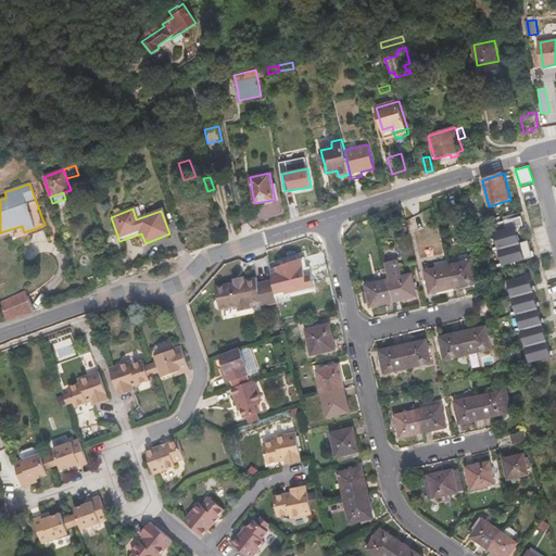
[(521,217),(492,224),(503,265),(532,257),(521,217)]
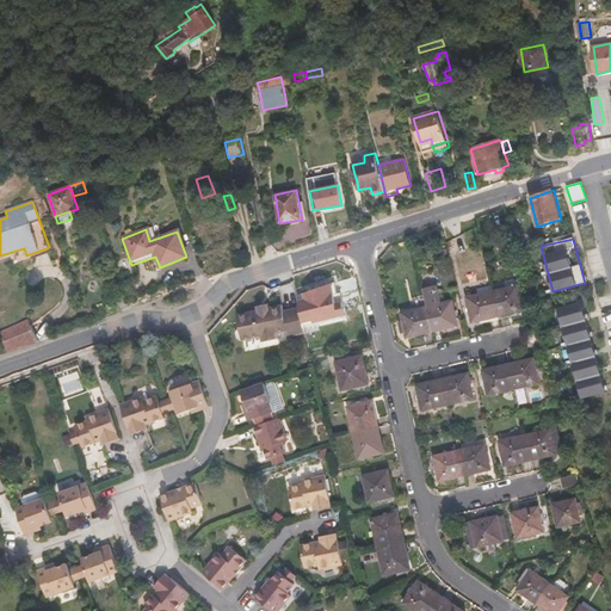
[(514,279),(491,284),(492,287),(493,292),(516,287),(514,282),(514,279)]
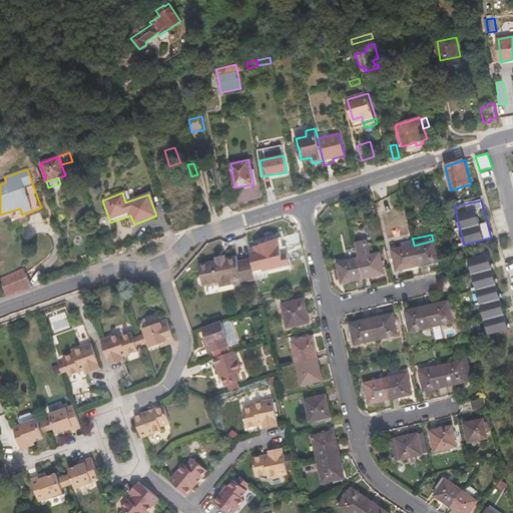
[(259,251),(250,253),(255,272),(255,274),(294,265),(292,253),(286,255),(282,240),(257,245),(259,251)]
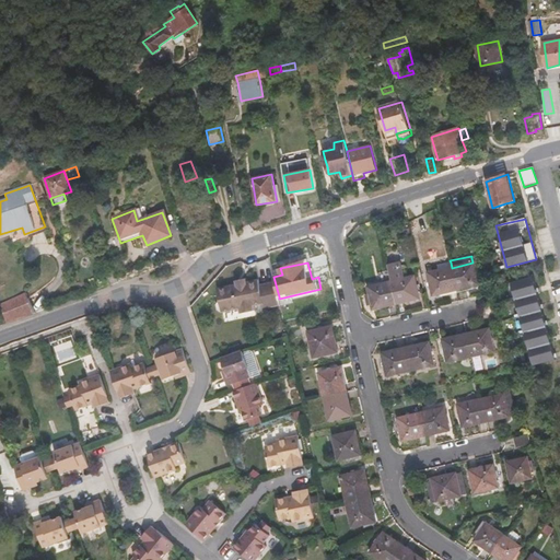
[(452,268),(456,290),(480,284),(478,277),(476,268),(475,263),(473,263),(452,268)]
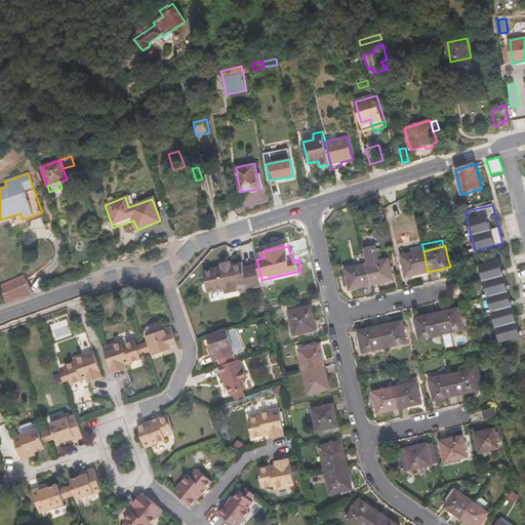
[(111,265),(105,247),(96,250),(103,268),(111,265)]
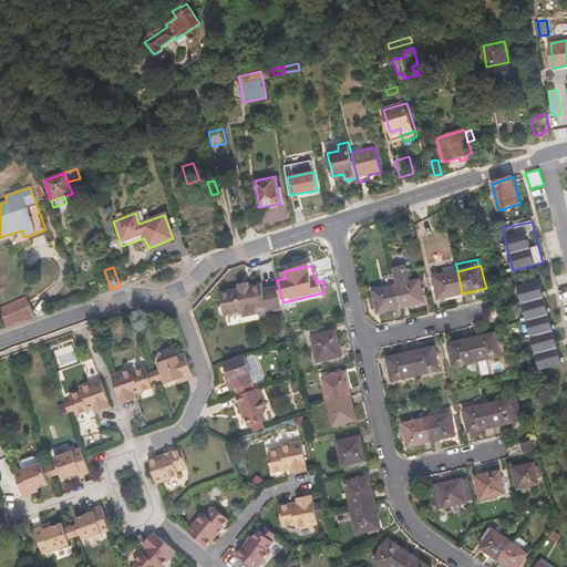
[(439,299),(462,294),(457,271),(444,274),(433,276),(439,299)]
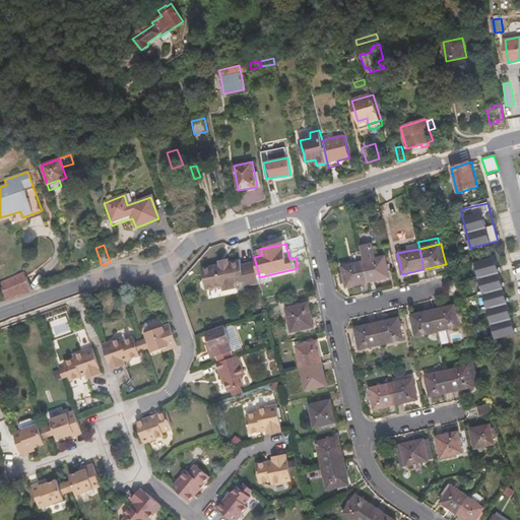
[(254,257),(253,253),(240,256),(239,251),(228,253),(218,255),(200,259),(203,270),(200,275),(201,279),(205,282),(221,278),(222,283),(236,280),(235,276),(244,274),(244,278),(259,275),(254,257)]
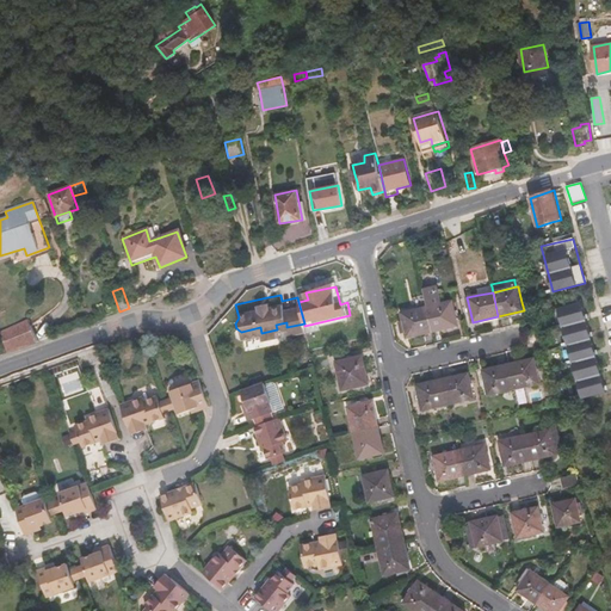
[(427,308),(432,332),(458,326),(455,309),(452,301),(427,308)]
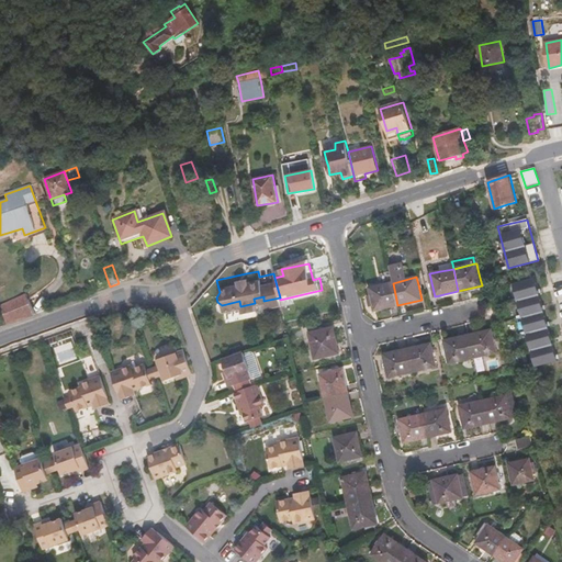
[(535,278),(513,284),(535,366),(557,360),(535,278)]
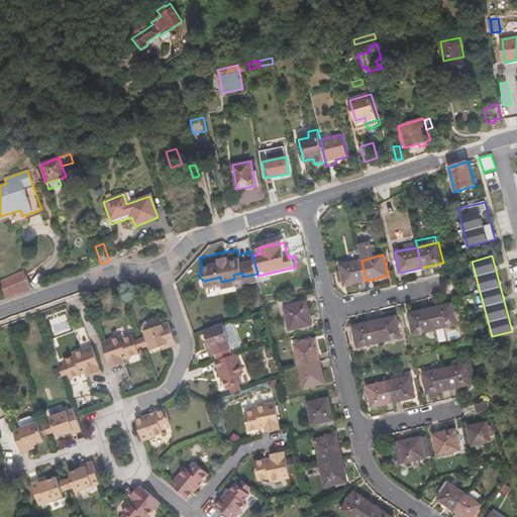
[(343,286),(366,281),(362,261),(354,262),(339,266),(341,274),(342,280),(343,286)]
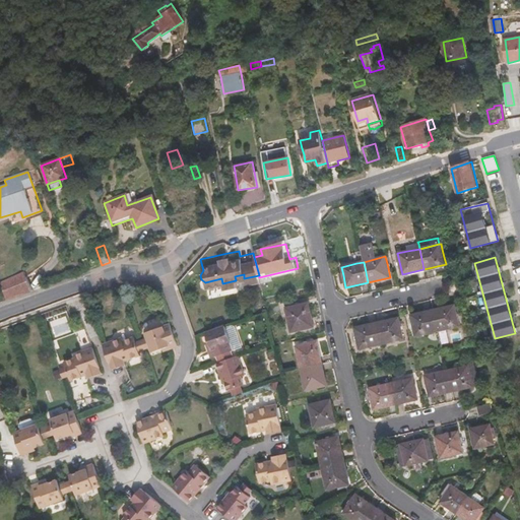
[(7,300),(33,290),(26,272),(0,282),(7,300)]
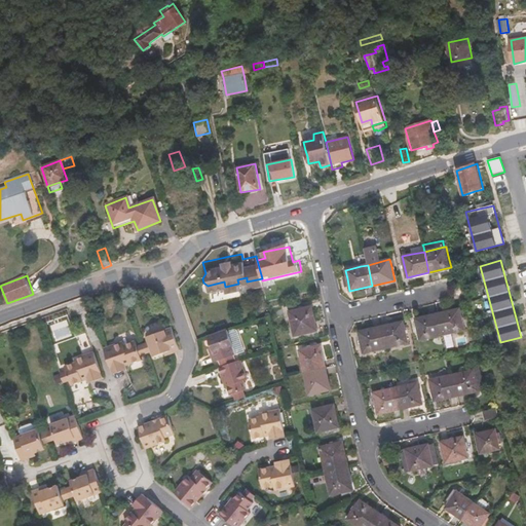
[(295,336),(317,331),(312,306),(289,311),(295,336)]
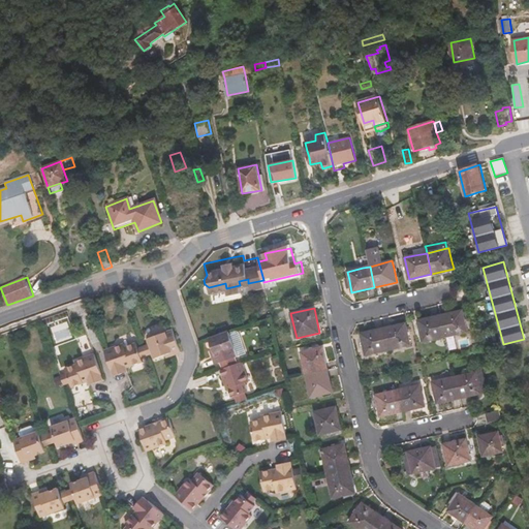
[(440,315),(445,337),(468,332),(466,322),(463,310),(440,315)]
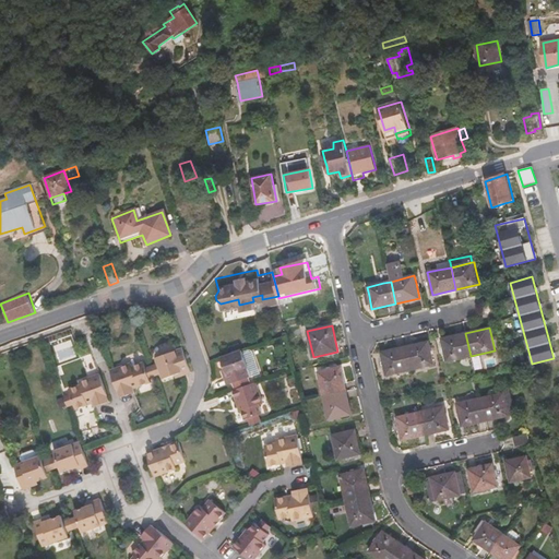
[(448,361),(471,356),(465,333),(442,339),(448,361)]
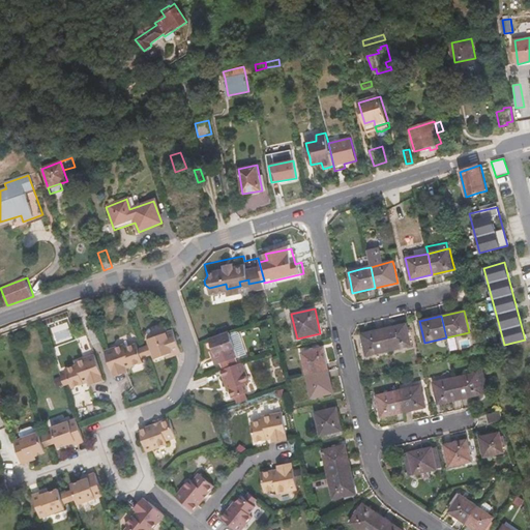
[(384,329),(389,351),(411,346),(407,324),(384,329)]
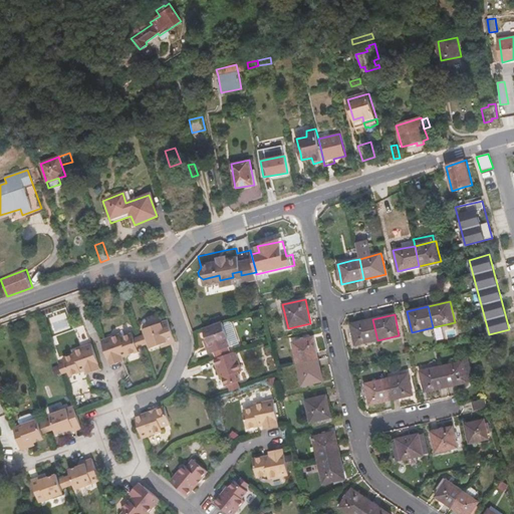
[(355,345),(377,340),(372,319),(350,324),(355,345)]
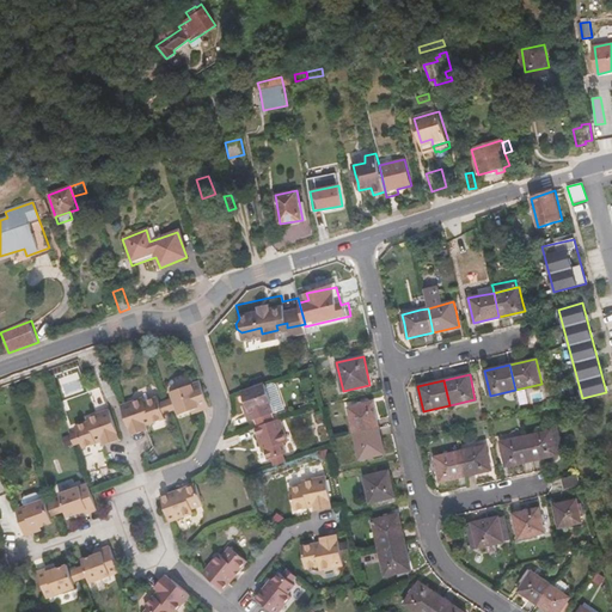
[(201,411),(209,408),(201,381),(171,392),(173,397),(177,409),(179,415),(191,410),(200,408),(201,411)]
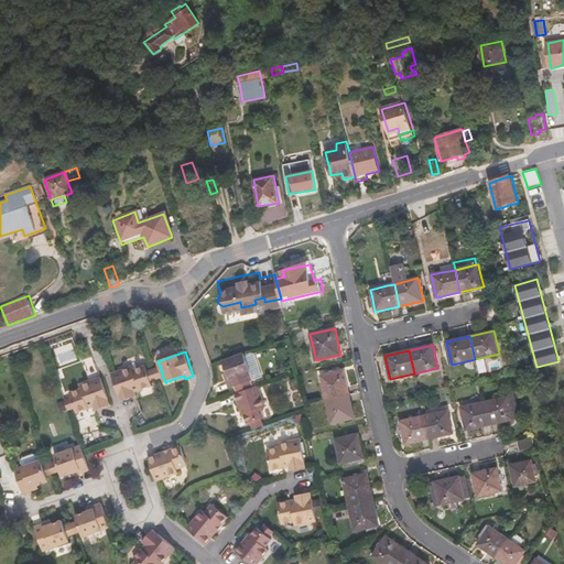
[(253,353),(251,351),(245,354),(250,369),(259,366),(253,353)]
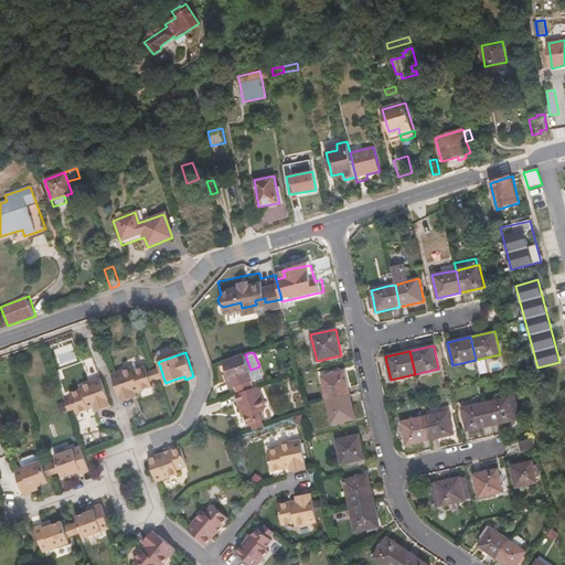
[(245,354),(224,362),(227,373),(231,381),(227,382),(231,390),(236,387),(238,394),(254,388),(252,382),(255,381),(251,370),(245,354)]
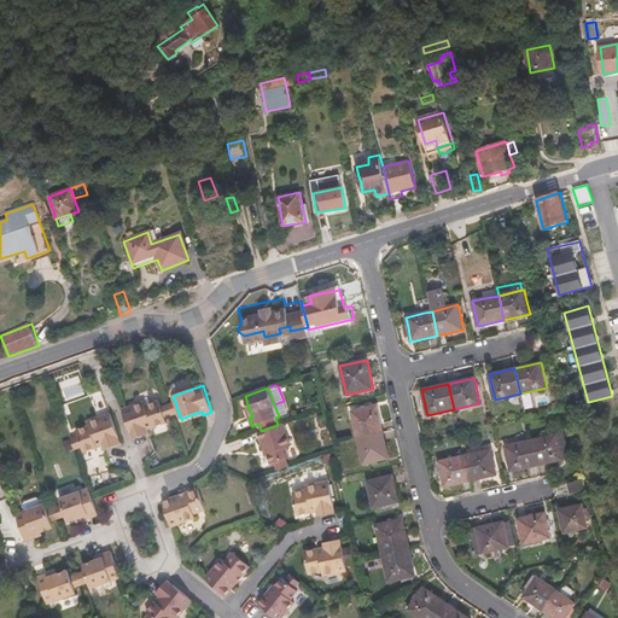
[(169,404),(173,415),(179,413),(175,401),(168,403),(169,404)]
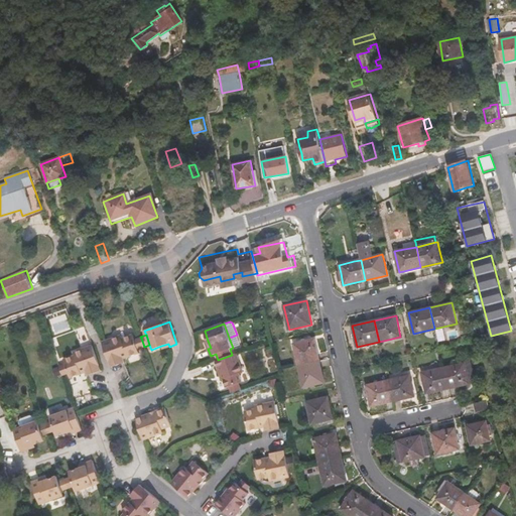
[(102,343),(112,367),(124,363),(123,359),(139,353),(138,350),(135,340),(133,336),(122,339),(121,336),(102,343)]
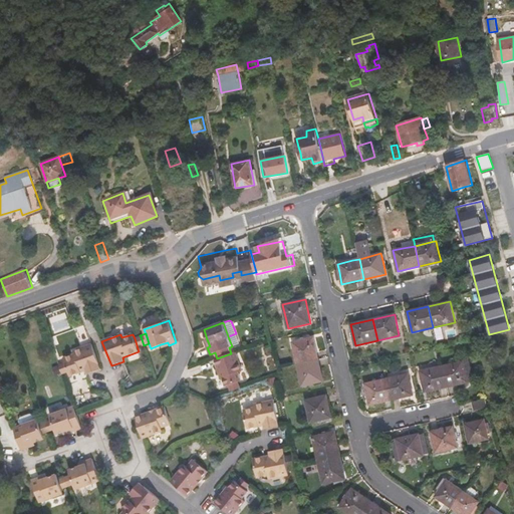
[(138,348),(144,346),(144,345),(141,336),(135,338),(138,348)]
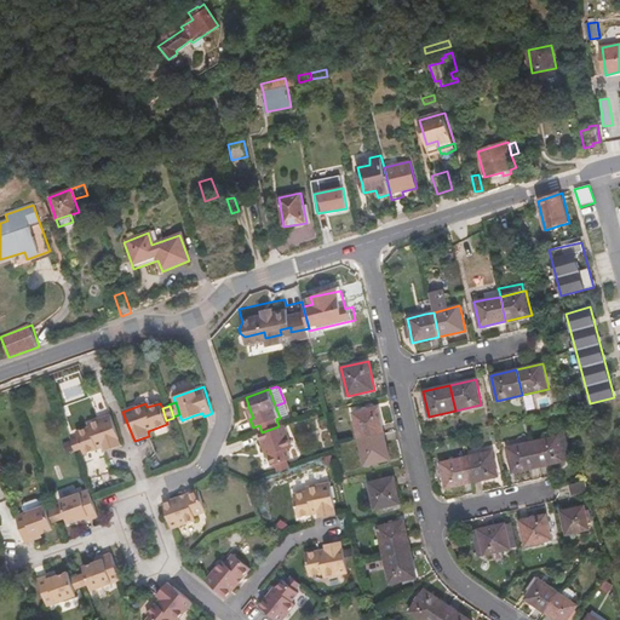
[(360,440),(384,434),(378,408),(352,413),(360,440)]
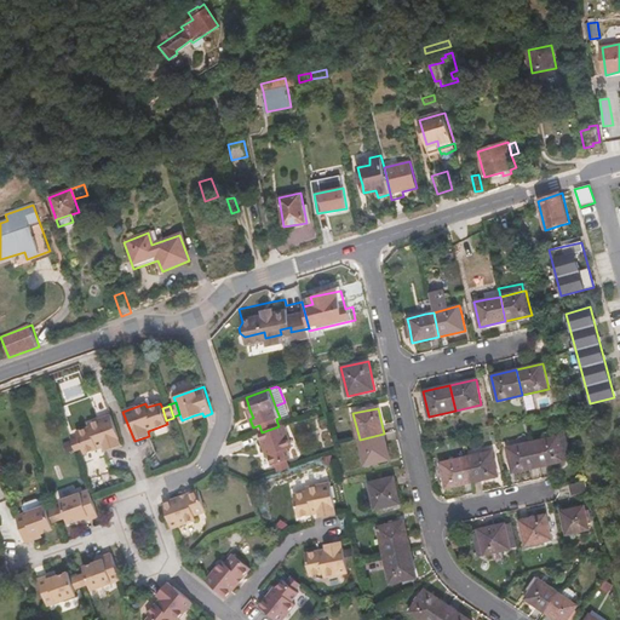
[(105,452),(120,446),(121,446),(110,415),(95,422),(96,425),(76,432),(79,438),(82,449),(84,454),(104,447),(105,452)]
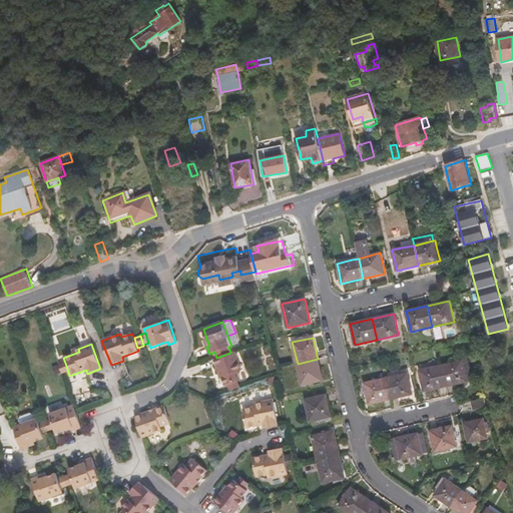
[(241,370),(234,351),(230,353),(216,358),(213,359),(220,378),(222,377),(225,386),(228,385),(237,381),(241,380),(238,372),(241,370)]
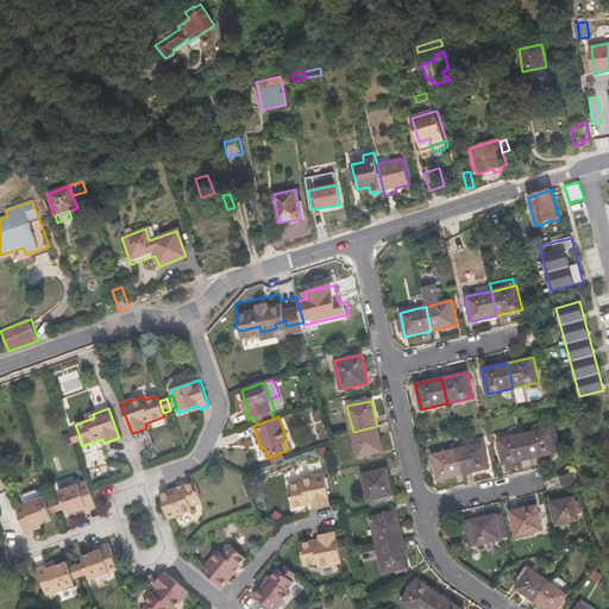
[(383,452),(377,426),(353,432),(358,457),(383,452)]
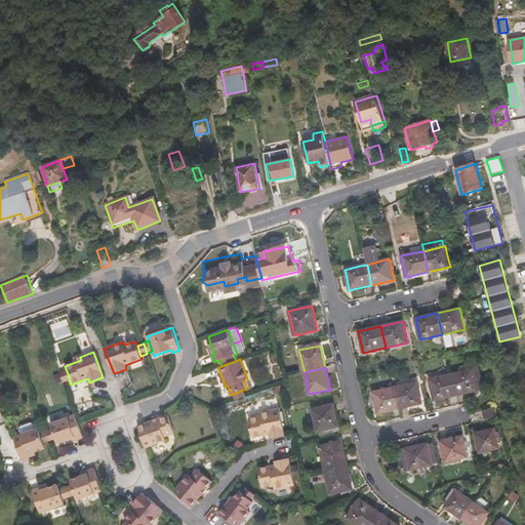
[(478,368),(451,374),(456,396),(479,391),(476,380),(481,379),(478,368)]
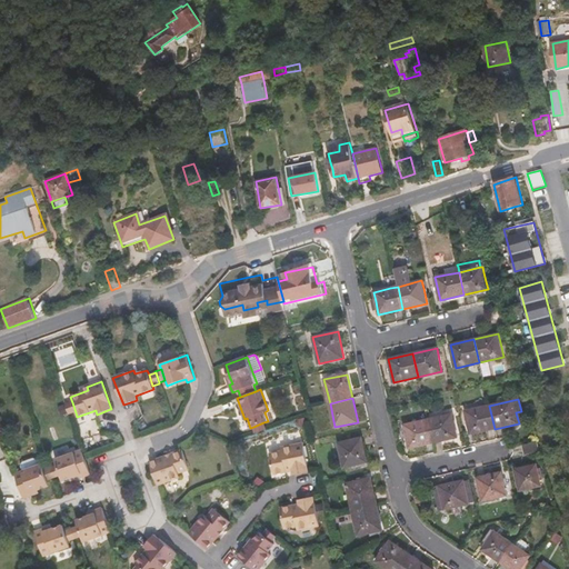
[(69,415),(76,412),(72,402),(66,405),(69,415)]
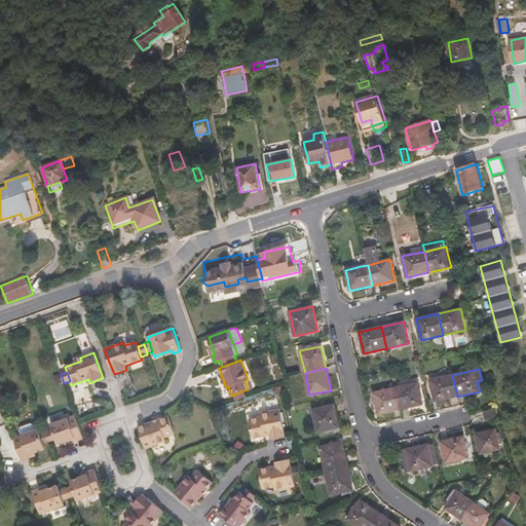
[(457,397),(452,375),(429,380),(435,402),(457,397)]
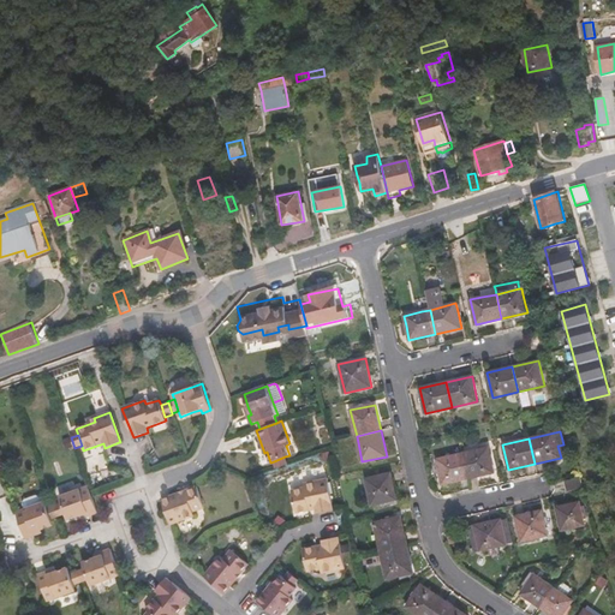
[(488,448),(463,453),(469,478),(494,472),(488,448)]
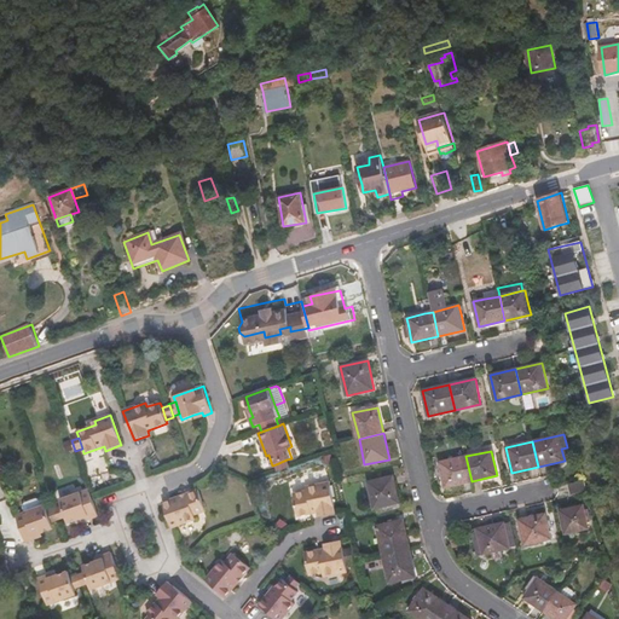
[(472,481),(466,456),(440,462),(445,487),(472,481)]
